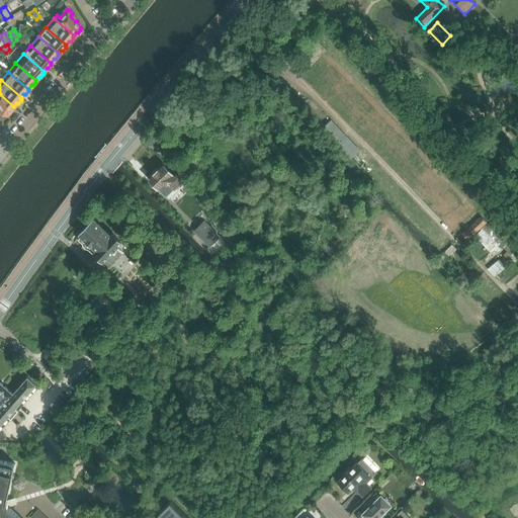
[(0,94),(0,114),(0,115),(7,115),(10,112),(10,110),(11,108),(13,106),(0,94)]
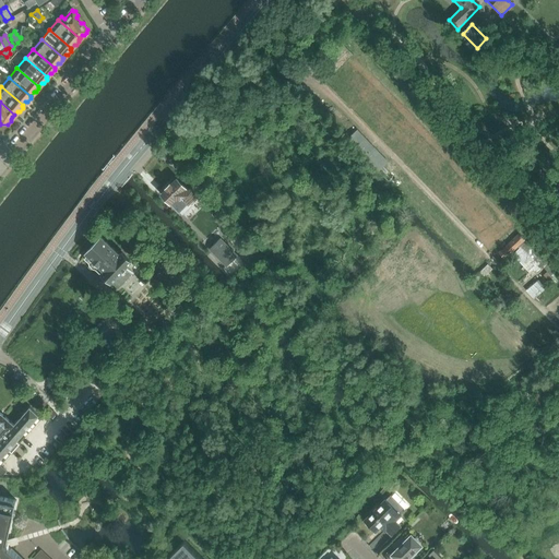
[(388,162),(357,130),(347,140),(389,181),(393,177),(389,173),(383,166),(388,162)]
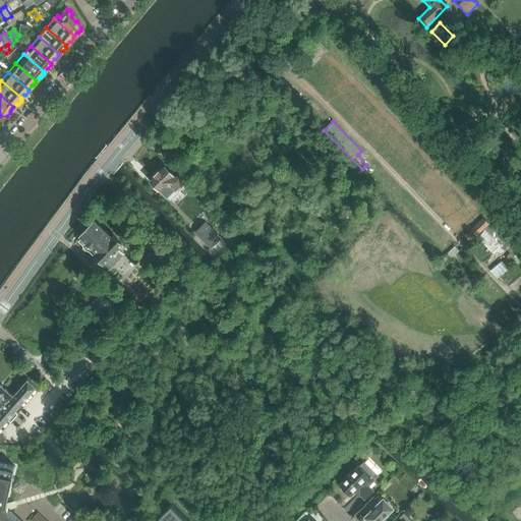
[(186,184),(179,176),(174,176),(165,167),(160,172),(159,171),(155,174),(156,176),(151,181),(170,200),(186,184)]
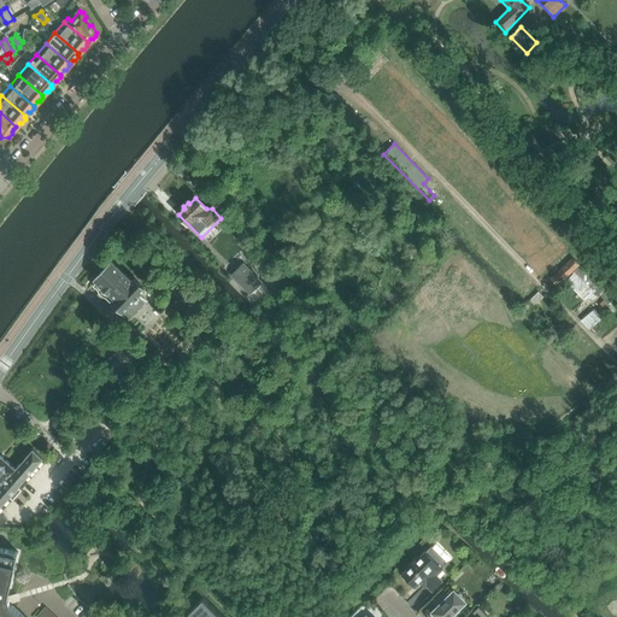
[(556,285),(577,264),(573,259),(552,280),(556,285)]
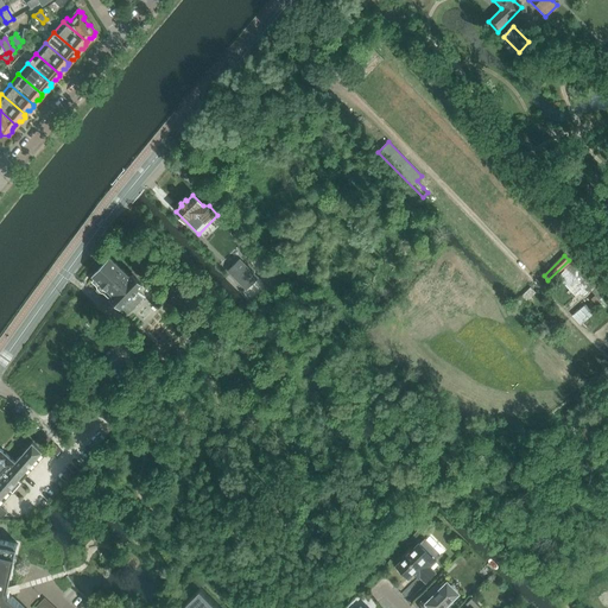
[(95,277),(92,282),(96,285),(97,289),(101,292),(105,293),(109,297),(112,293),(114,295),(111,298),(121,308),(128,314),(138,304),(139,303),(144,298),(143,298),(137,291),(138,290),(139,289),(143,285),(132,276),(131,278),(109,258),(105,264),(93,276),(95,277)]
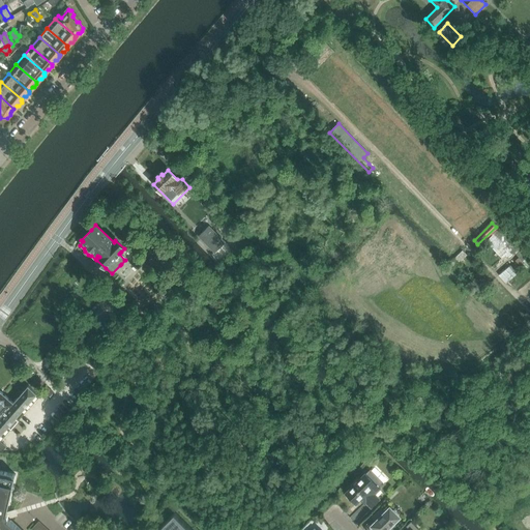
[(518,247),(499,228),(494,234),(487,242),(502,259),(506,256),(511,262),(521,252),(518,247)]
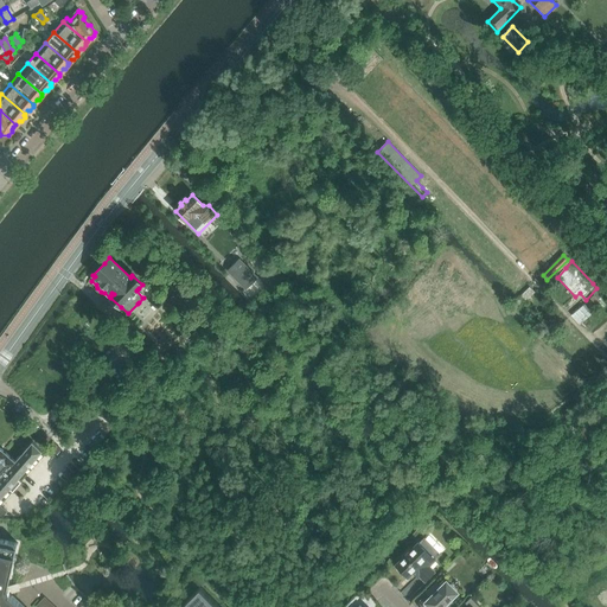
[(241,268),(231,278),(236,282),(250,295),(259,286),(246,273),(241,268)]
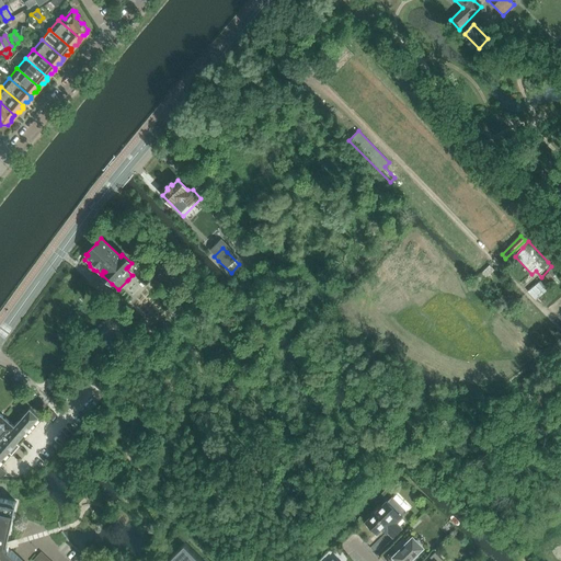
[(137,260),(136,261),(141,267),(151,258),(145,251),(137,260)]
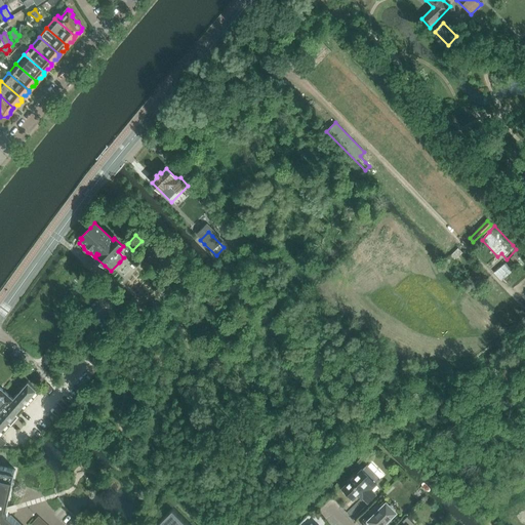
[(457,248),(449,256),(453,261),(462,253),(457,248)]
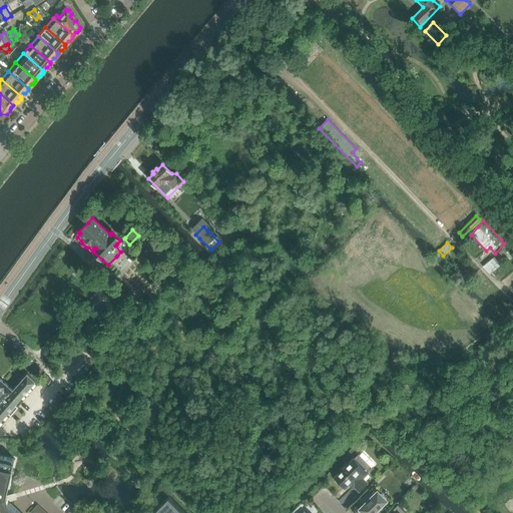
[(149,249),(153,253),(156,258),(162,251),(155,243),(149,249)]
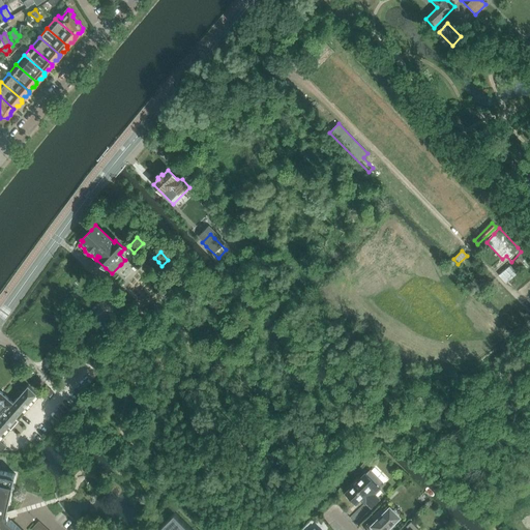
[(528,268),(519,258),(510,265),(519,273),(522,270),(523,272),(528,268)]
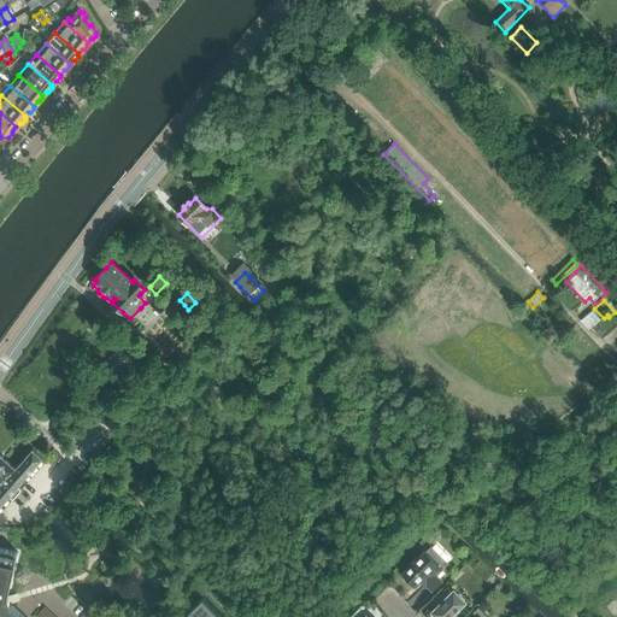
[(595,325),(603,319),(594,310),(581,321),(589,330),(597,339),(603,334),(595,325)]
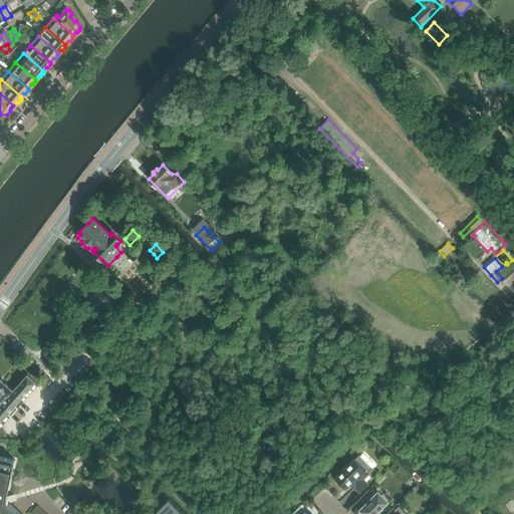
[(0,379),(0,378),(0,423),(36,382),(27,374),(13,391),(0,379)]
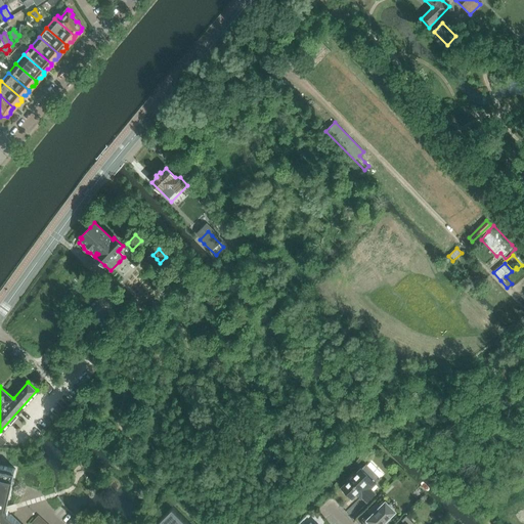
[(0,523),(20,523),(14,518),(9,513),(9,512),(14,510),(13,505),(7,507),(7,506),(8,498),(12,484),(14,472),(15,469),(5,467),(5,465),(0,463),(0,523)]
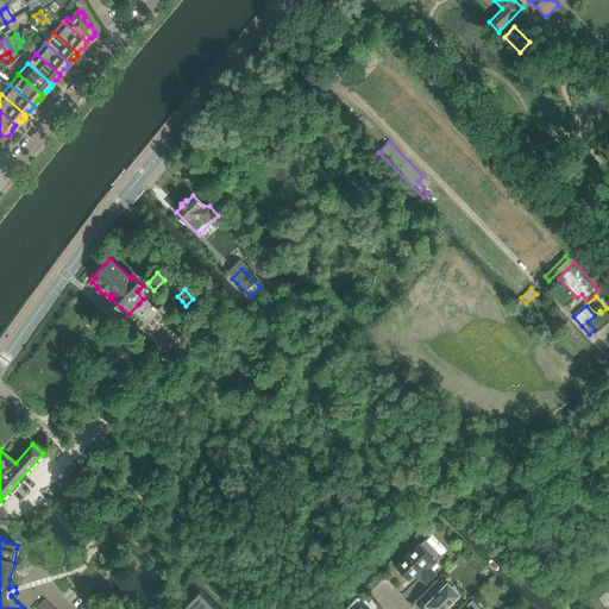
[(408,578),(414,572),(415,571),(427,583),(435,575),(429,569),(441,557),(426,539),(413,552),(410,550),(402,558),(405,560),(397,566),(401,570),(399,572),(403,577),(406,575),(408,578)]
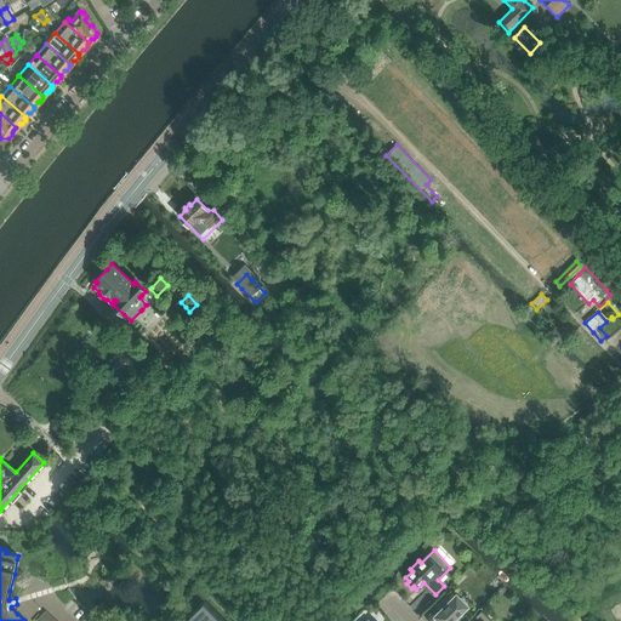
[(437,616),(440,620),(451,620),(454,620),(456,620),(462,615),(460,613),(467,607),(456,596),(451,600),(446,596),(436,607),(442,611),(437,616)]
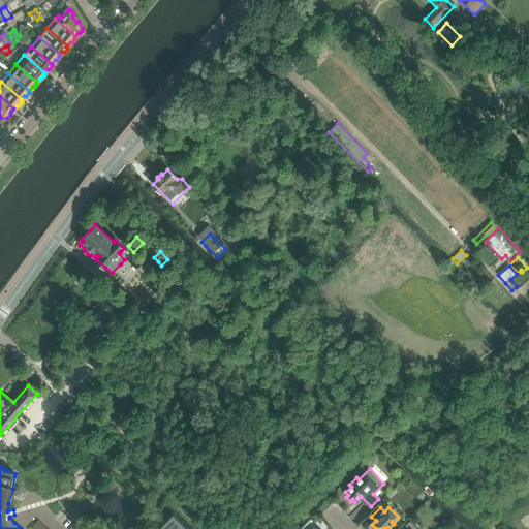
[(192,528),(175,511),(160,525),(161,525),(163,523),(166,526),(162,528),(192,528)]
